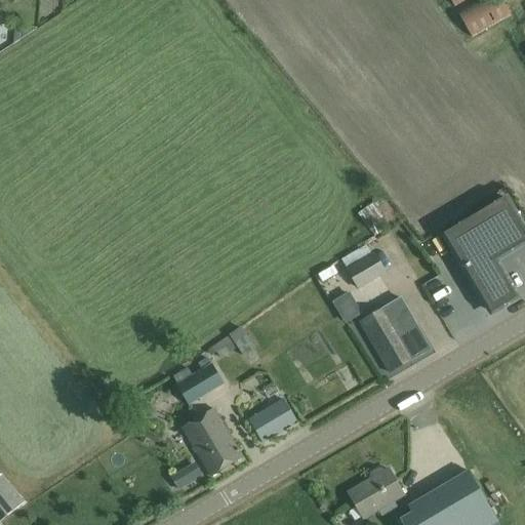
[(472,38),(511,16),(501,0),(476,0),(457,11),(472,38)]
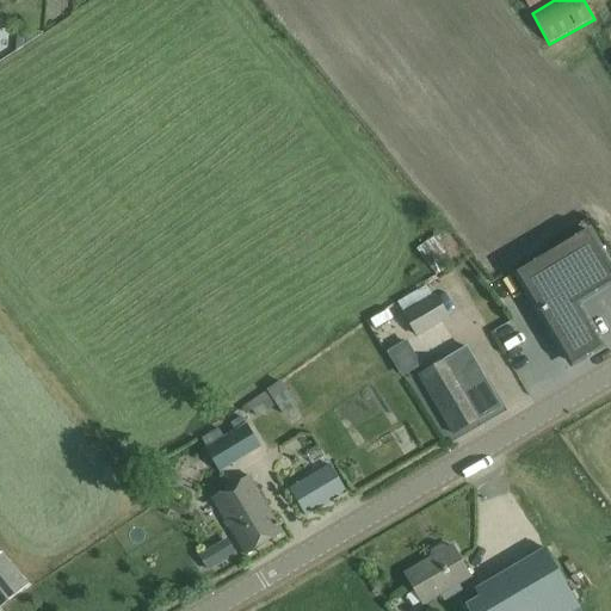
[(446,228),(419,238),(430,267),(457,258),(446,228)]
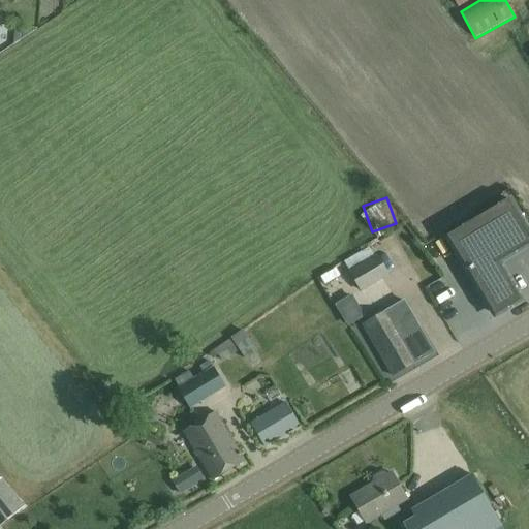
[(453,232),(499,314),(524,300),(502,261),(528,246),(528,225),(514,198),(453,232)]
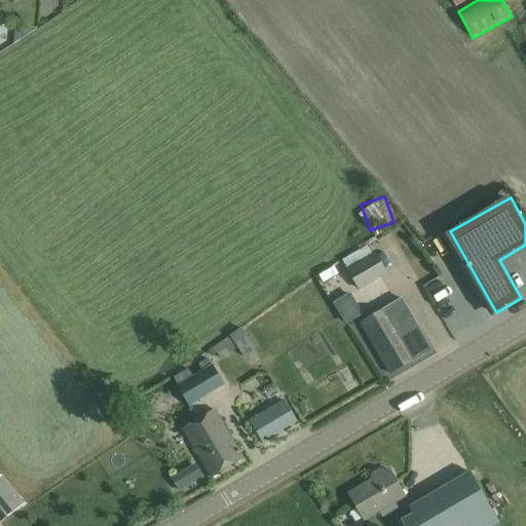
[(359,291),(387,274),(376,254),(372,256),(367,246),(341,261),(359,291)]
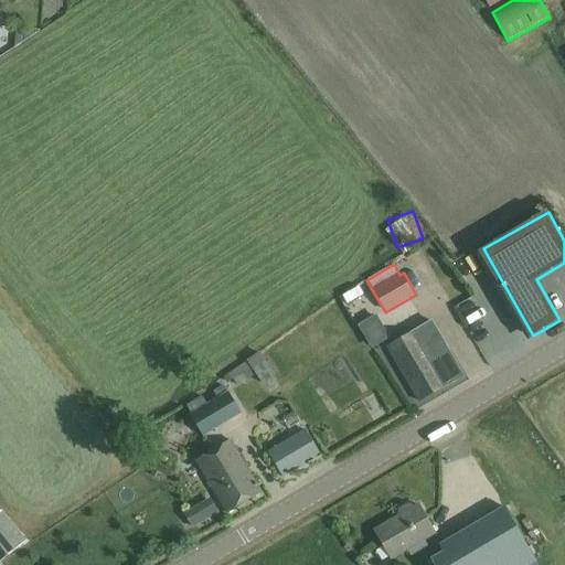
[(381,309),(362,320),(370,334),(388,322),(381,309)]
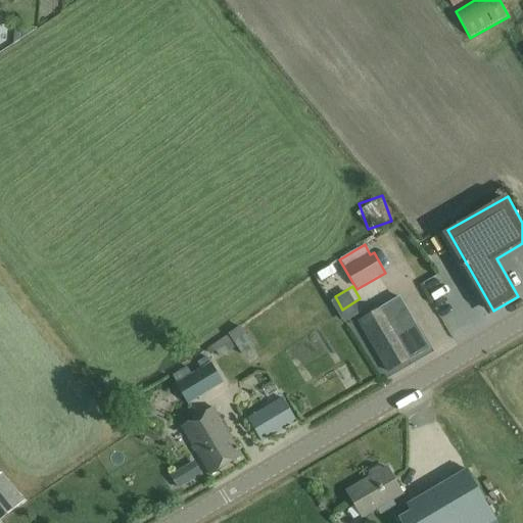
[(399,297),(359,321),(387,371),(428,347),(399,297)]
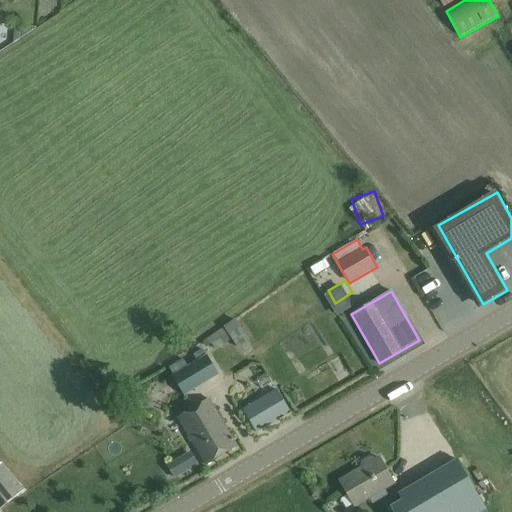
[(235,319),(202,342),(206,348),(212,344),(216,350),(232,339),(239,348),(250,341),(235,319)]
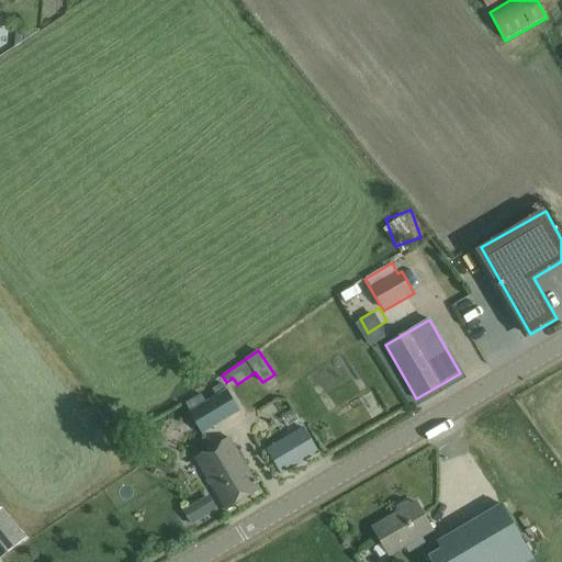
[(202,435),(240,412),(227,390),(226,390),(223,384),(213,390),(216,396),(206,403),(201,394),(186,403),(191,412),(189,413),(202,435)]
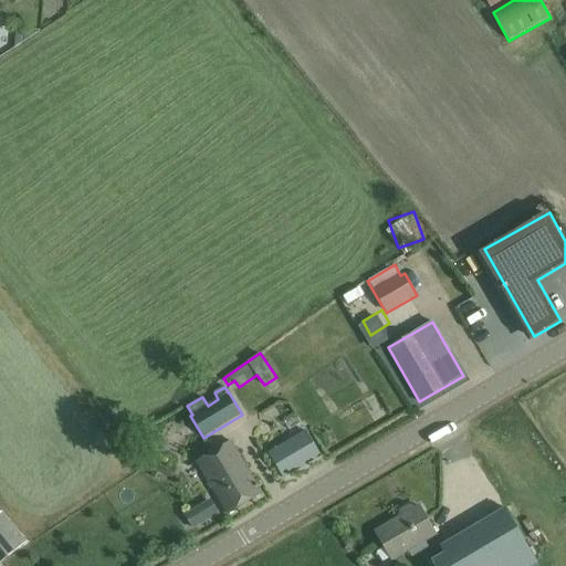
[(306,431),(269,453),(284,477),(321,456),(306,431)]
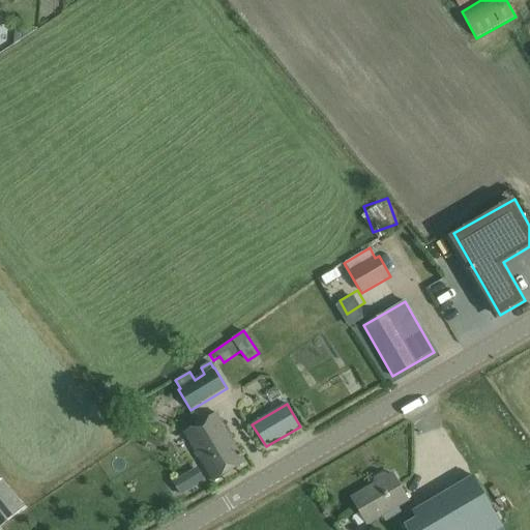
[(212,481),(245,462),(216,413),(184,433),(212,481)]
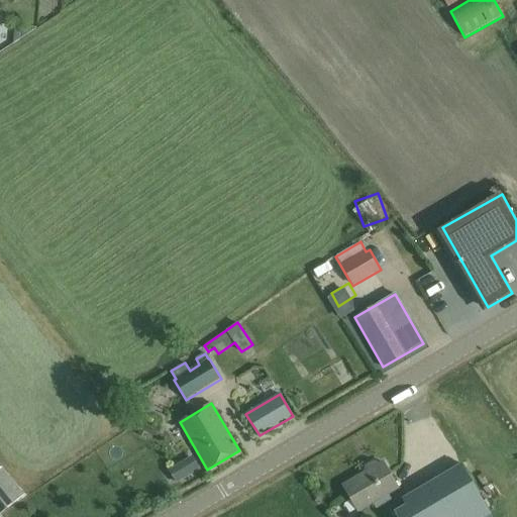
[(193,457),(182,464),(170,471),(178,485),(201,471),(193,457)]
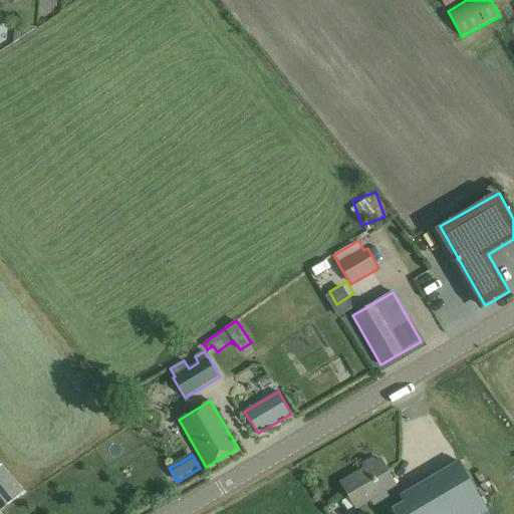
[(396,484),(380,460),(341,483),(355,508),(396,484)]
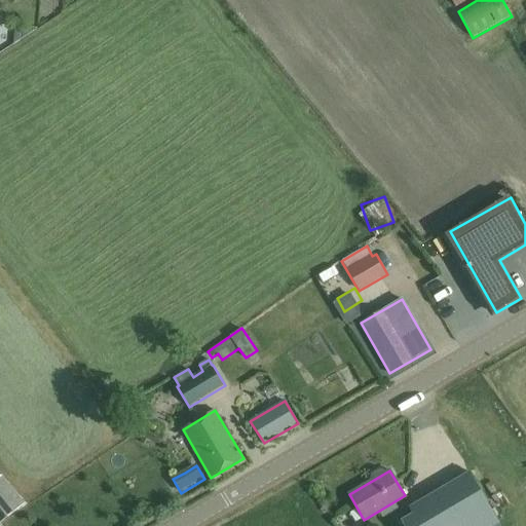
[(468,472),(408,508),(411,514),(400,520),(403,525),(494,525),(499,523),(468,472)]
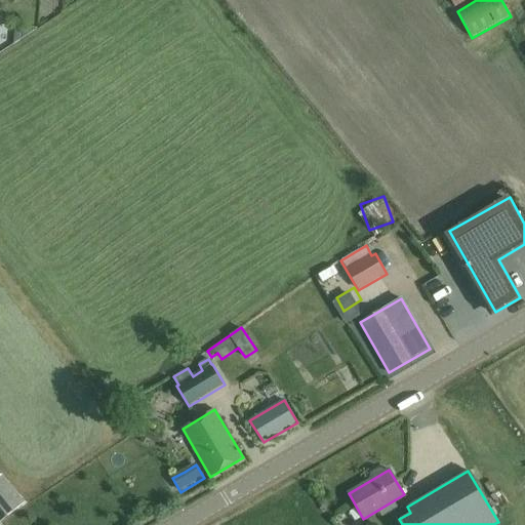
[(1,476),(0,476),(0,516),(2,520),(24,502),(1,476)]
